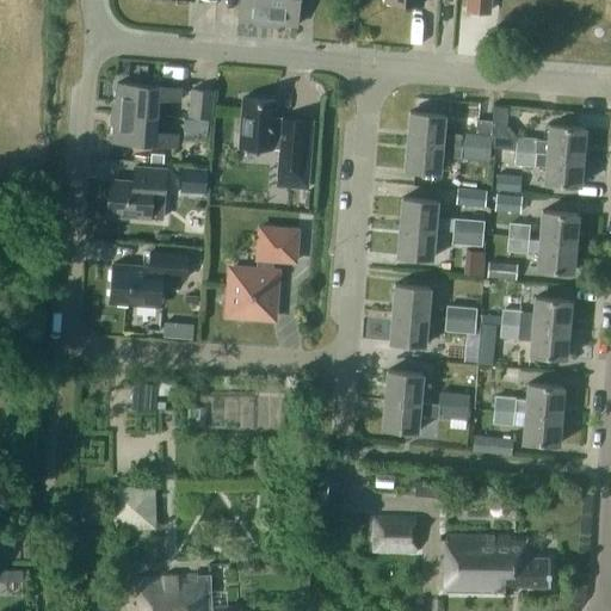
[(240,0),(239,20),(267,23),(269,0),(240,0)]
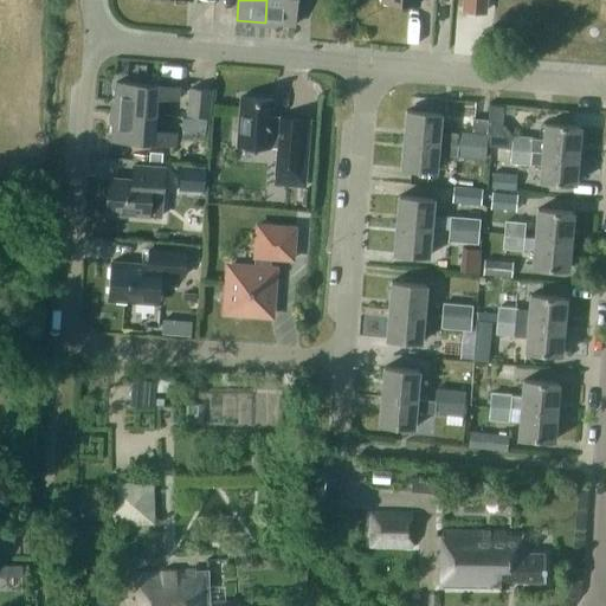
[(266,0),(265,23),(295,25),(296,0),(266,0)]
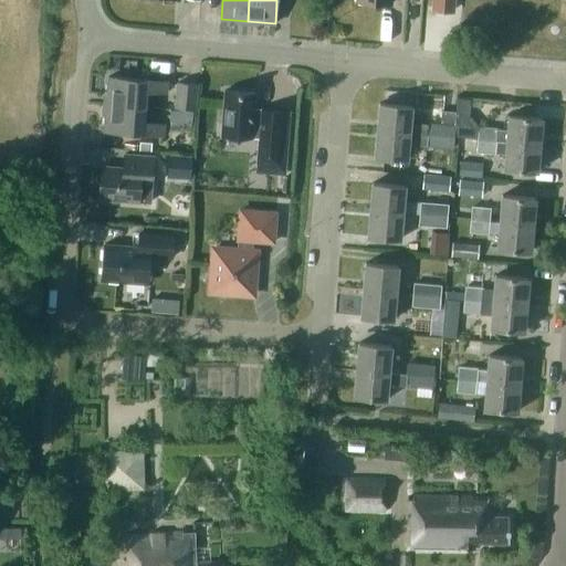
[(432,0),(432,8),(454,9),(454,0),(432,0)]
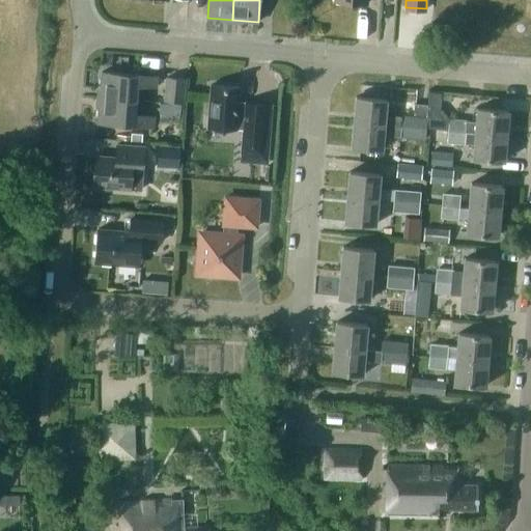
[(102,72),(100,98),(136,100),(137,85),(157,86),(157,77),(138,75),(102,72)]
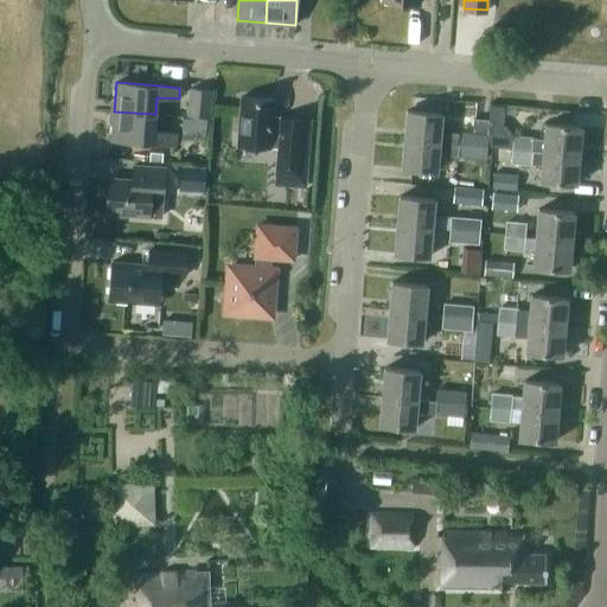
[(186,115),(210,116),(212,89),(190,87),(186,115)]
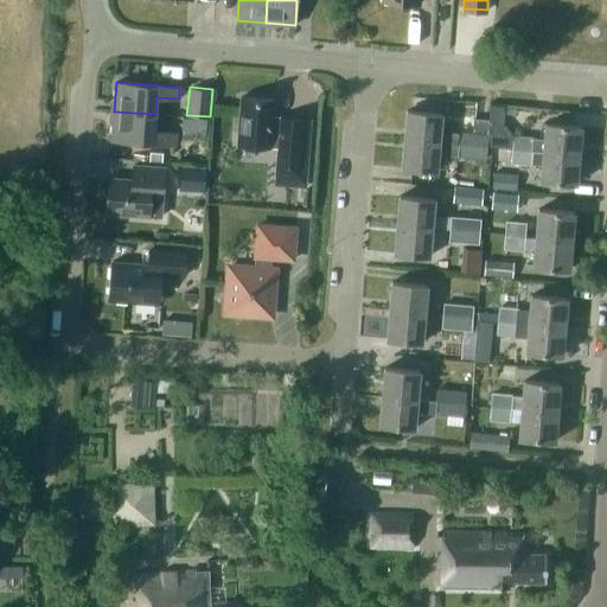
[(237,145),(270,147),(270,146),(278,147),(275,176),(306,178),(311,120),(273,116),(274,100),(241,97),(237,145)]
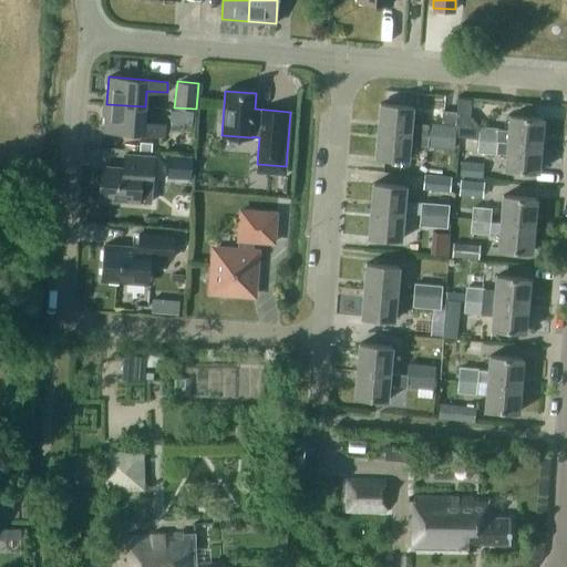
[(380,103),(378,130),(411,133),(429,134),(430,123),(412,122),(413,106),(380,103)]
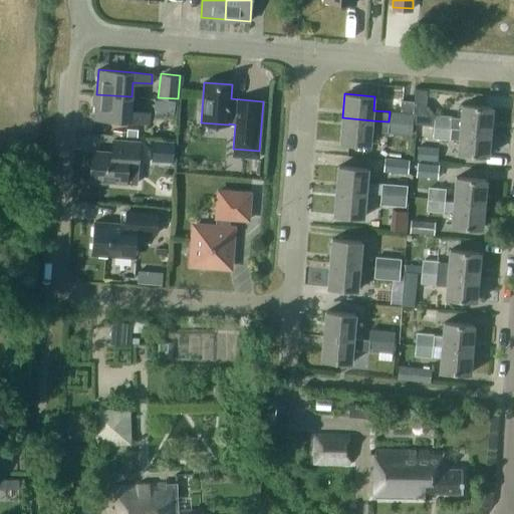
[(132,96),(96,94),(94,118),(130,121),(130,120),(149,122),(150,112),(131,110),(132,96)]
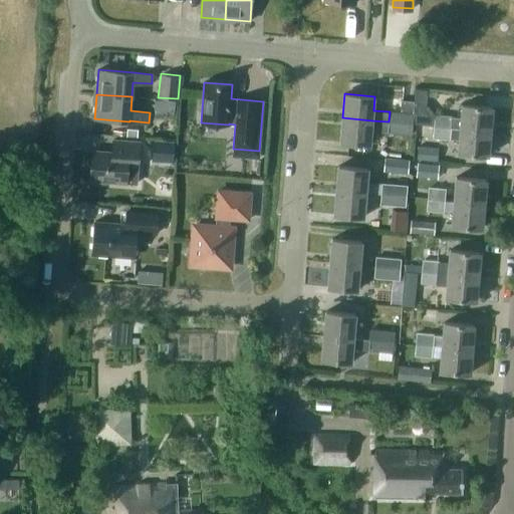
[(174,111),(175,100),(155,99),(154,110),(174,111)]
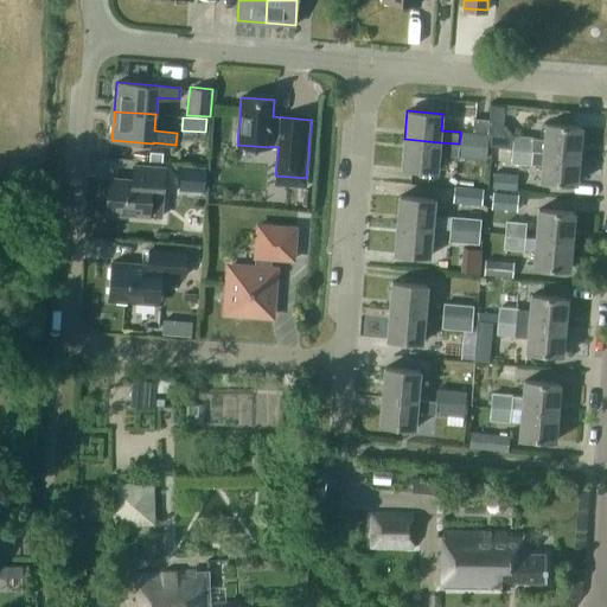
[(487,121),(473,120),(472,133),(460,132),(459,144),(487,147),(489,135),(487,134),(486,134),(487,121)]
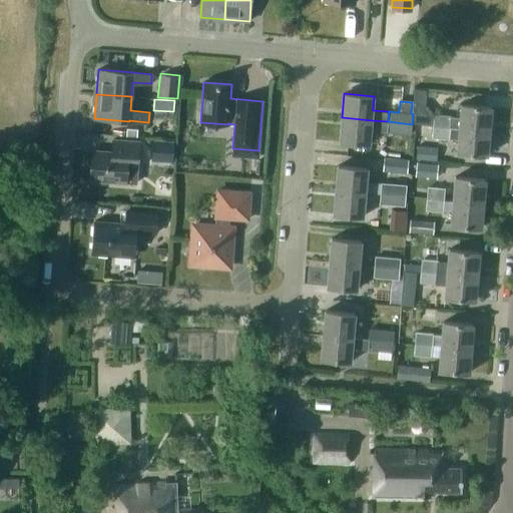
[(450,127),(489,131),(491,106),(461,104),(460,117),(450,116),(450,127)]
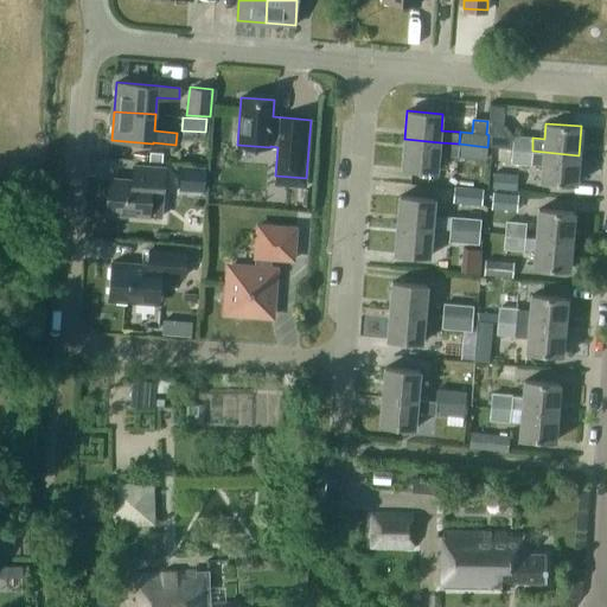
[(513,149),(532,151),(532,138),(515,136),(513,149)]
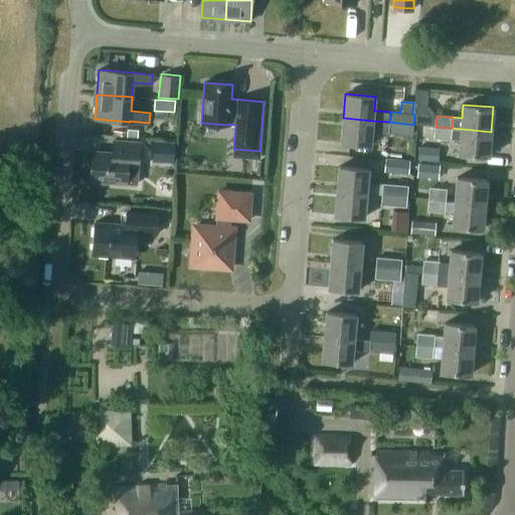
[(373,121),(343,118),(341,142),(370,145),(372,131),(388,133),(389,122),(373,121)]
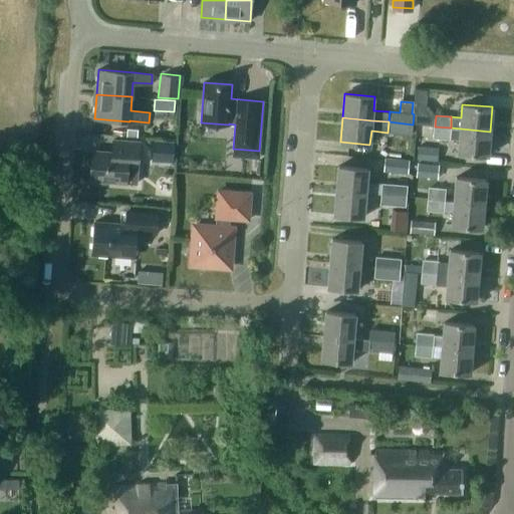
[(389,121),(388,133),(412,135),(413,124),(389,121)]
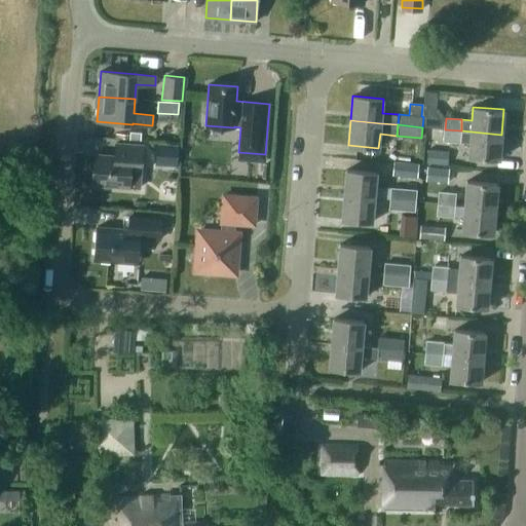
[(461,130),(445,129),(444,141),(460,142),(461,130)]
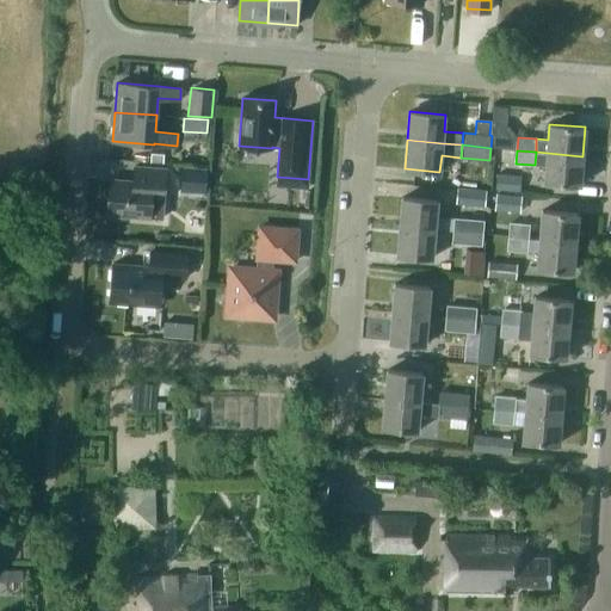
[(545,166),(544,181),(580,185),(582,156),(536,152),(535,165),(545,166)]
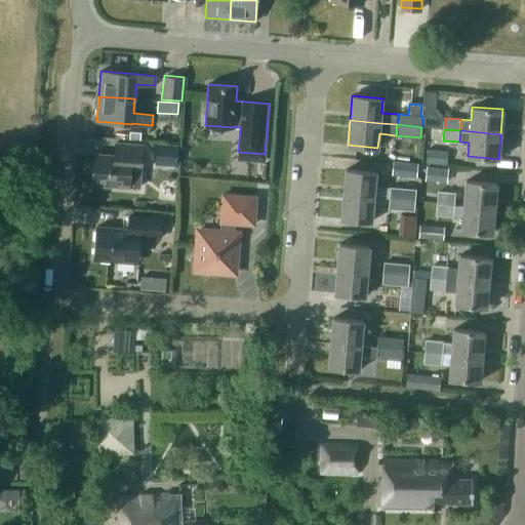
[(155,164),(176,163),(175,143),(154,144),(155,164)]
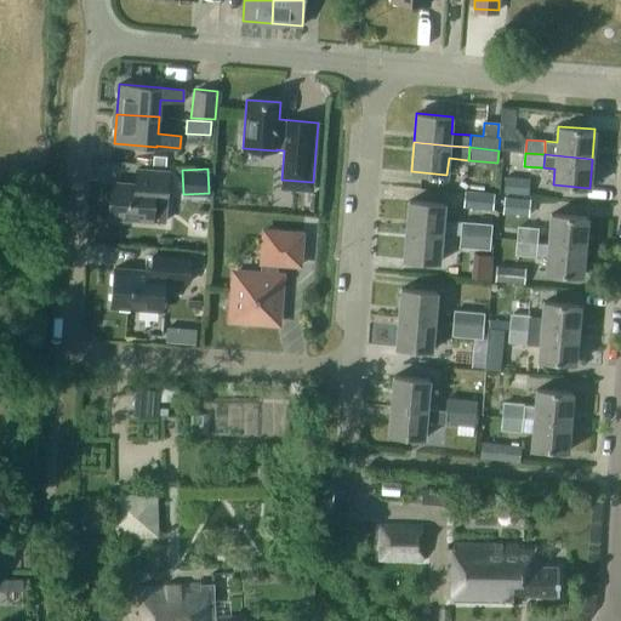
[(135,184),(112,182),(109,217),(153,221),(153,220),(165,221),(169,172),(136,170),(135,184)]
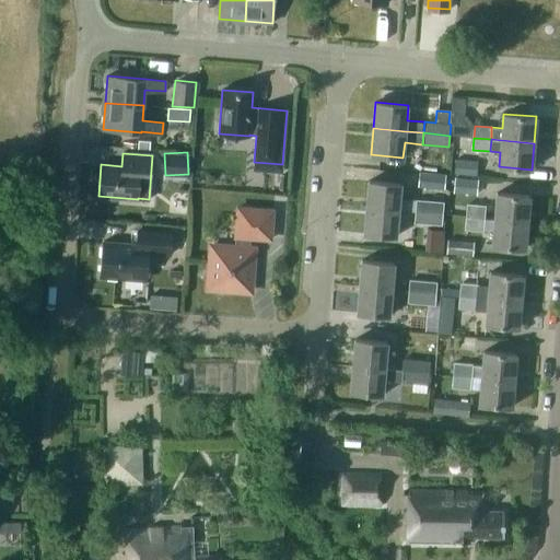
[(454,173),(476,175),(477,162),(455,160),(454,173)]
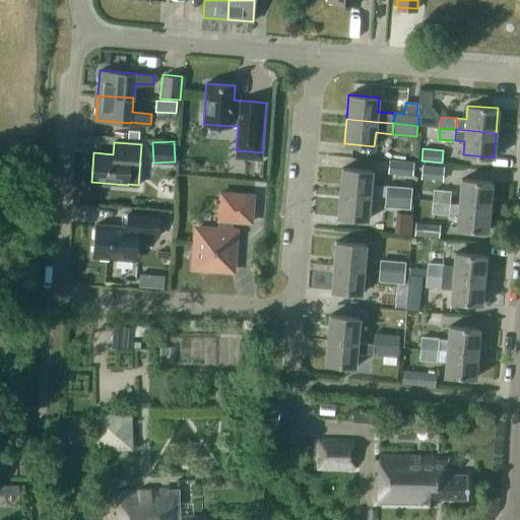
[(387,174),(411,176),(413,161),(389,159),(387,174)]
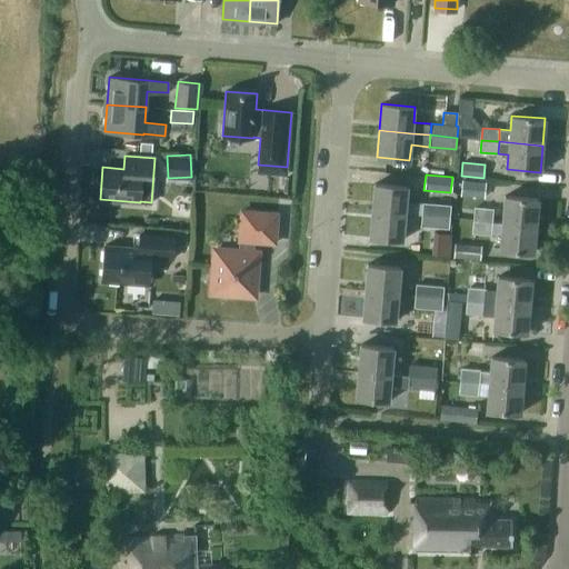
[(462,179),(460,196),(485,198),(486,181),(462,179)]
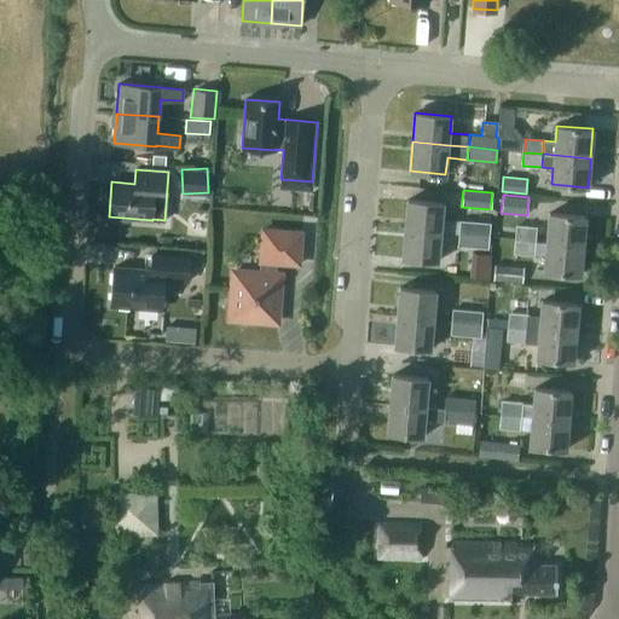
[(443,203),(408,200),(405,229),(440,232),(460,233),(461,221),(441,220),(443,203)]
